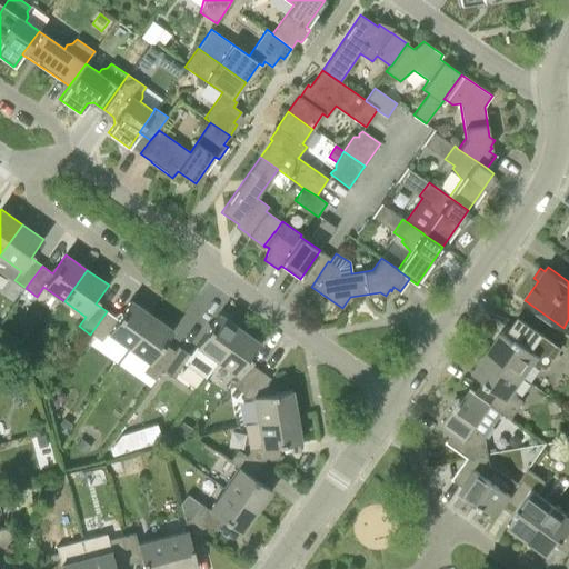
[(129,347),(152,316),(131,300),(118,319),(107,311),(90,335),(101,342),(108,332),(129,347)]
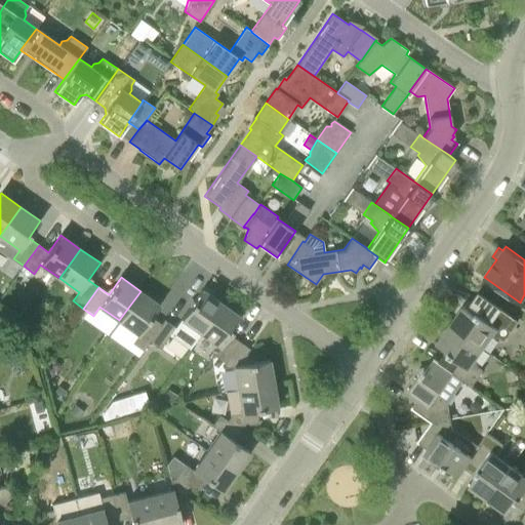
[(201,333),(221,304),(202,289),(182,319),(201,333)]
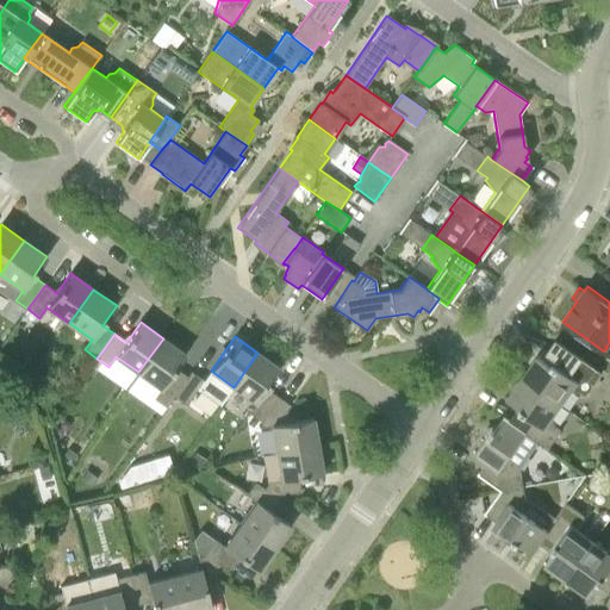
[(163,338),(138,372),(161,388),(154,398),(167,408),(174,396),(184,383),(172,374),(186,354),(163,338)]
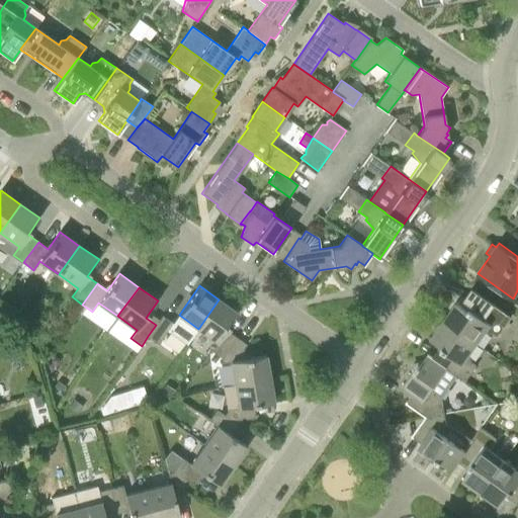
[(457,303),(444,321),(477,343),(485,331),(489,333),(493,333),(498,336),(509,321),(476,296),(475,297),(478,300),(471,310),(467,310),(466,309),(457,303)]
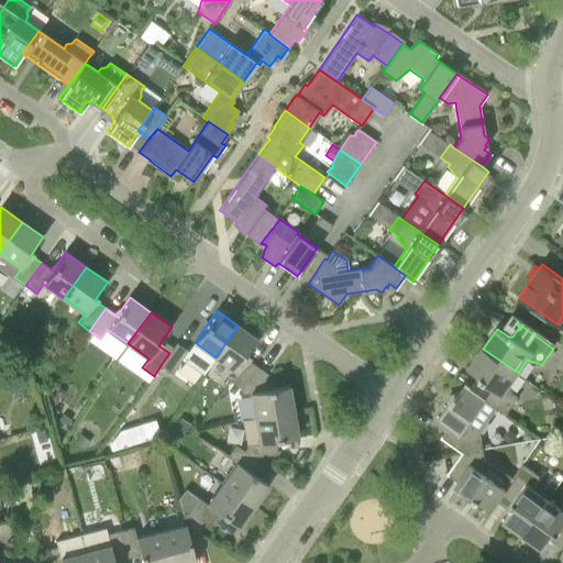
[(241,389),(257,366),(246,359),(258,340),(238,326),(216,357),(236,372),(230,381),(241,389)]
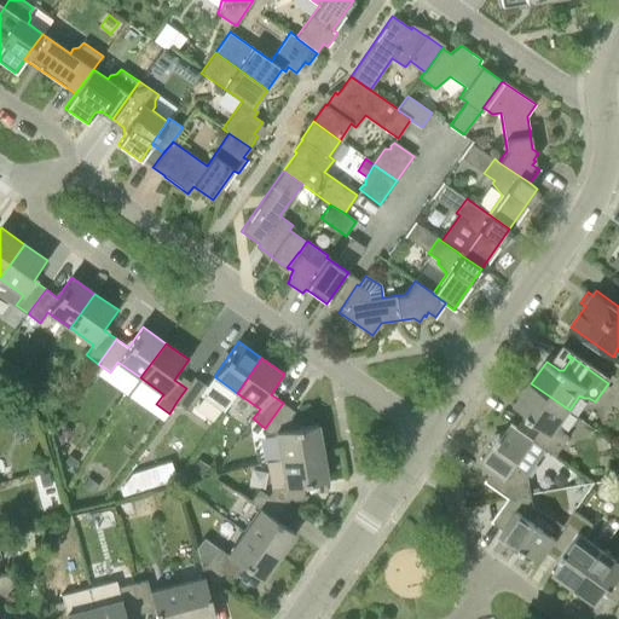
[(186,388),(177,401),(189,411),(207,386),(194,376),(186,388)]
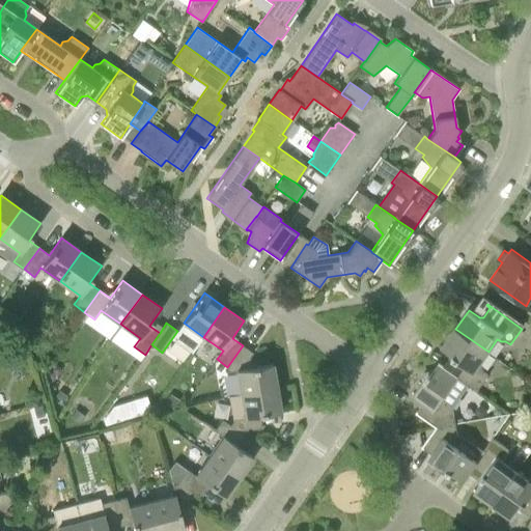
[(488,352),(455,329),(442,347),(452,355),(453,354),(454,358),(448,367),(444,365),(444,366),(458,376),(457,378),(478,391),(490,374),(484,371),(483,366),(480,364),(488,352)]
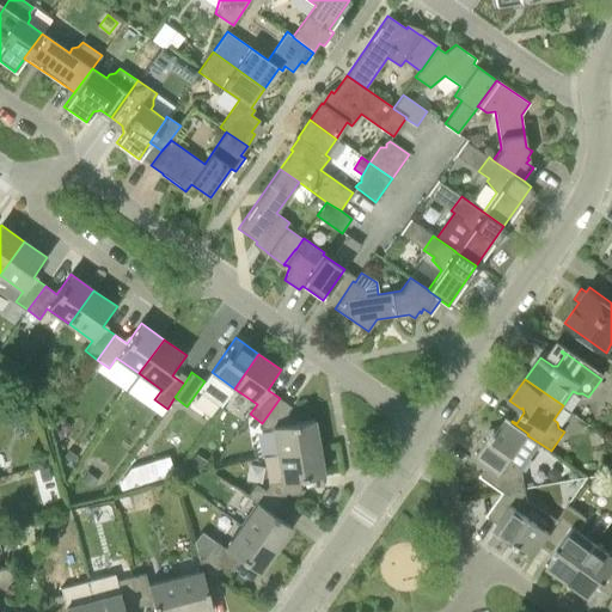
[(277,454),(319,447),(314,420),(289,423),(288,411),(291,407),(280,398),(262,423),(263,429),(273,427),(277,454)]
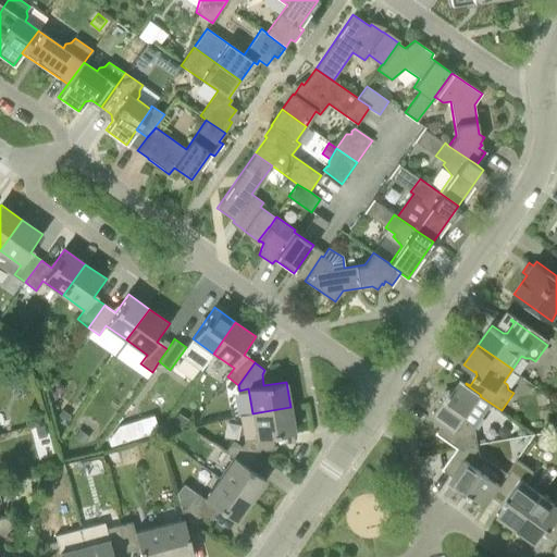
[(481,395),(466,384),(460,381),(454,390),(444,392),(445,397),(434,415),(445,422),(437,433),(458,447),(479,444),(475,426),(465,419),(480,396),(481,395)]
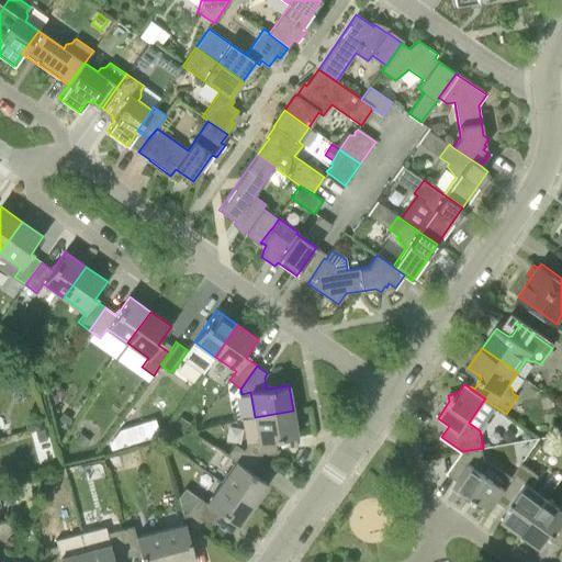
[(246,446),(260,456),(278,453),(276,439),(298,436),(293,411),(255,417),(259,442),(248,444),(246,446)]
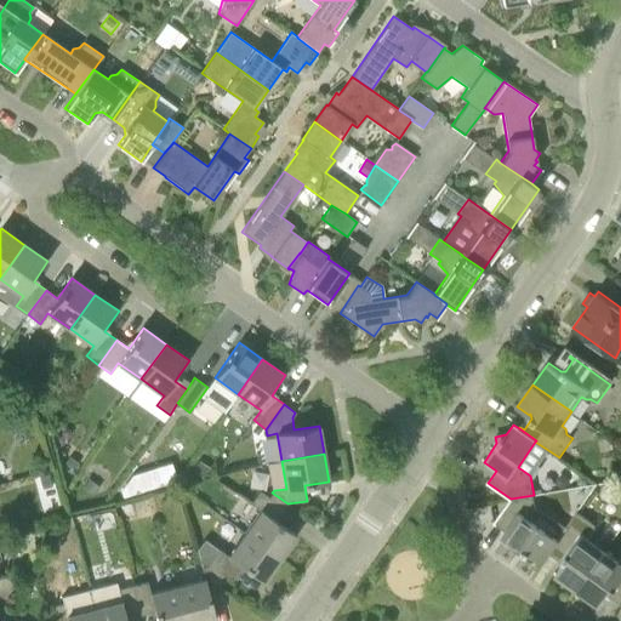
[(78,462),(69,456),(63,465),(73,471),(78,462)]
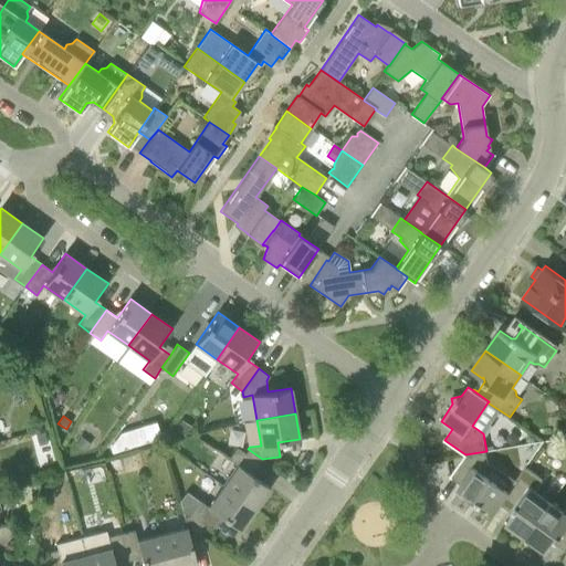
[(190,426),(180,419),(174,429),(185,436),(190,426)]
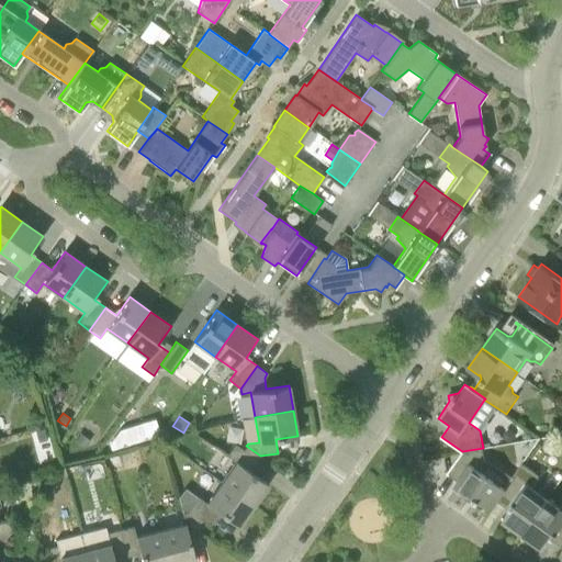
[(135,442),(130,427),(120,430),(124,446),(135,442)]
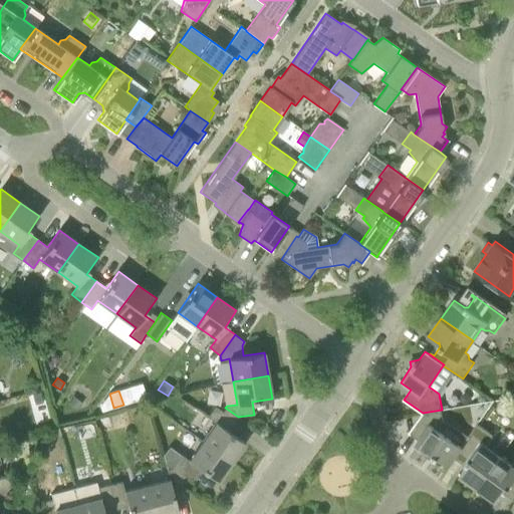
[(73,396),(68,403),(77,409),(82,402),(73,396)]
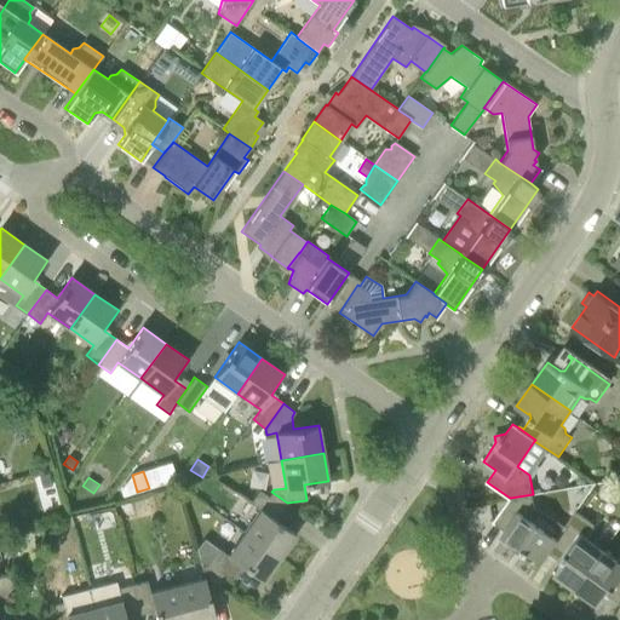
[(245,533),(280,557),(296,534),(275,520),(287,503),(271,492),(269,497),(259,489),(250,503),(260,510),(245,533)]
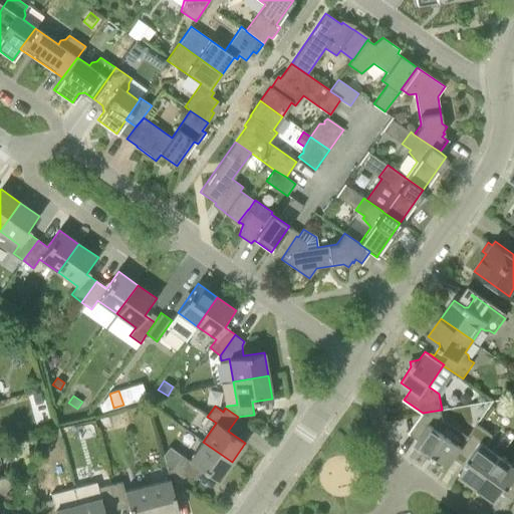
[(442,410),(423,413),(409,433),(419,440),(416,444),(431,455),(432,461),(441,459),(450,465),(455,458),(463,446),(462,446),(441,431),(445,426),(442,410)]
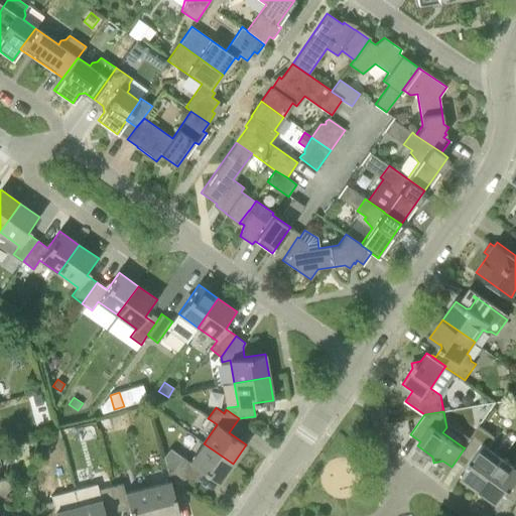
[(99,421),(101,429),(112,426),(109,418),(99,421)]
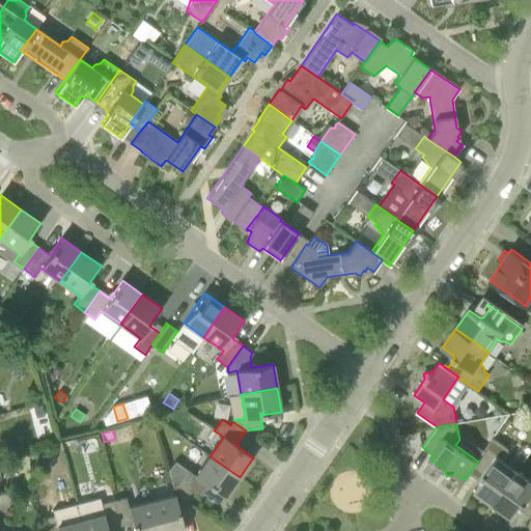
[(478,460),(470,473),(471,473),(473,470),(482,477),(483,481),(482,481),(475,491),(494,504),(516,471),(505,463),(507,459),(506,454),(510,449),(494,438),(477,460),(478,460)]
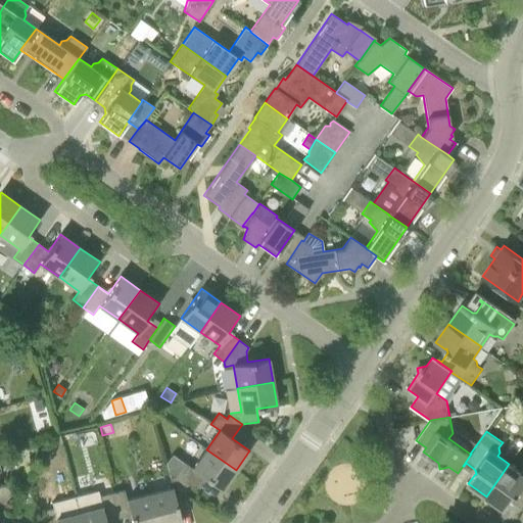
[(177,473),(197,487),(204,477),(222,489),(236,470),(206,449),(193,468),(184,463),(177,473)]
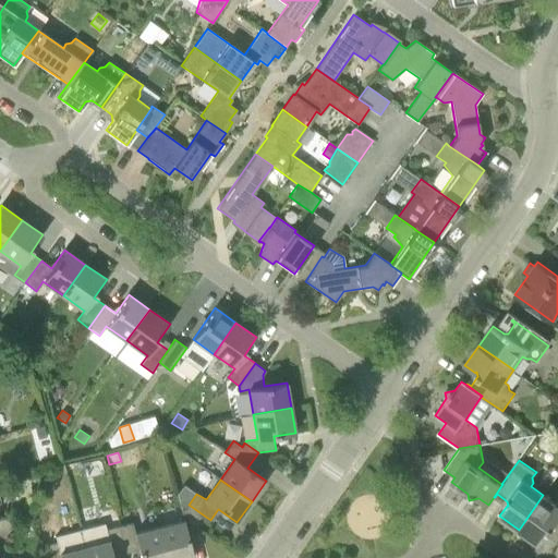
[(543,495),(519,530),(538,544),(546,533),(546,532),(550,531),(557,536),(557,541),(557,542),(557,501),(556,505),(543,495)]
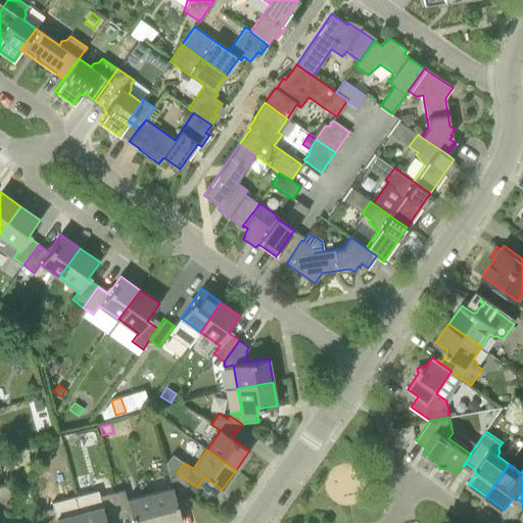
[(149,494),(156,522),(180,522),(182,522),(177,503),(189,498),(186,490),(197,487),(177,473),(174,477),(170,478),(173,488),(149,494)]
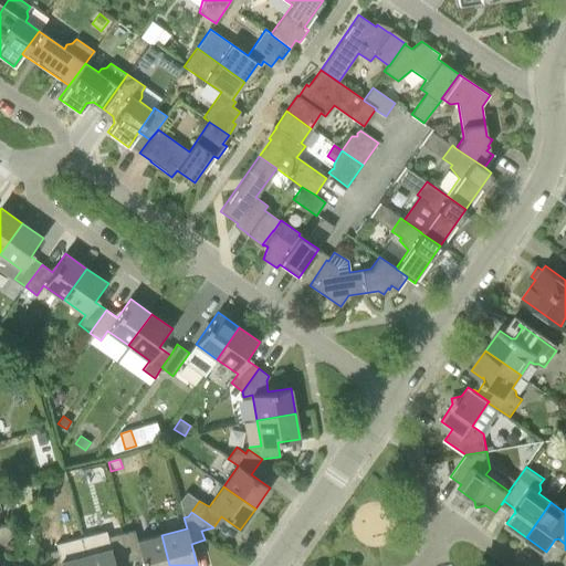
[(121,534),(128,561),(140,557),(143,565),(169,565),(161,535),(137,541),(134,530),(121,534)]
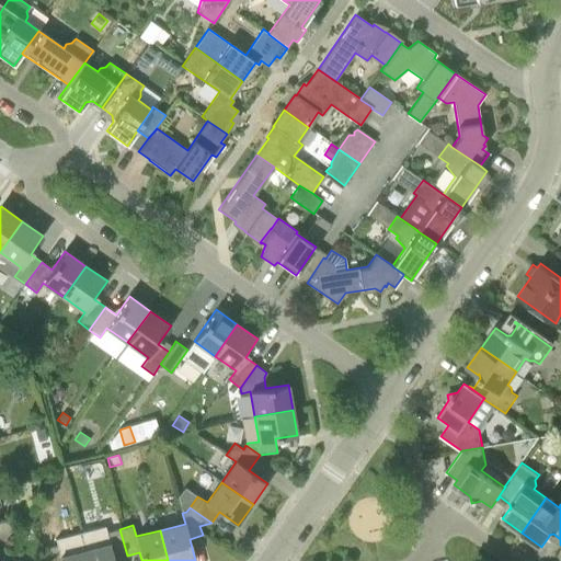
[(86,550),(88,560),(114,560),(114,559),(127,556),(119,529),(106,533),(110,544),(86,550)]
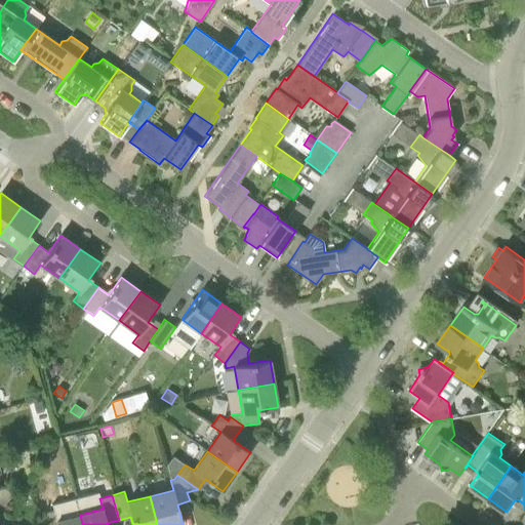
[(82,524),(80,515),(56,520),(53,510),(41,514),(44,524),(82,524)]
